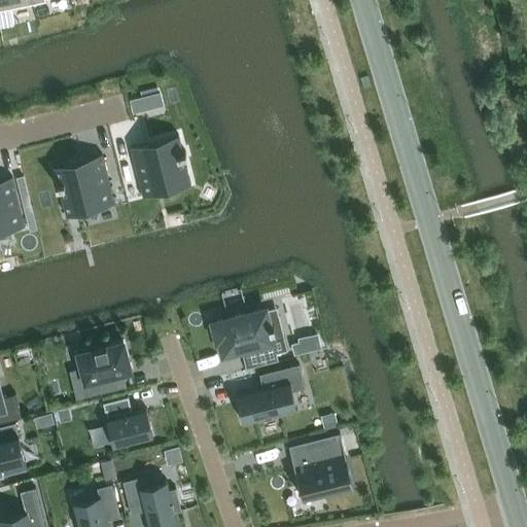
[(0,0),(0,9),(33,3),(31,0),(0,0)]
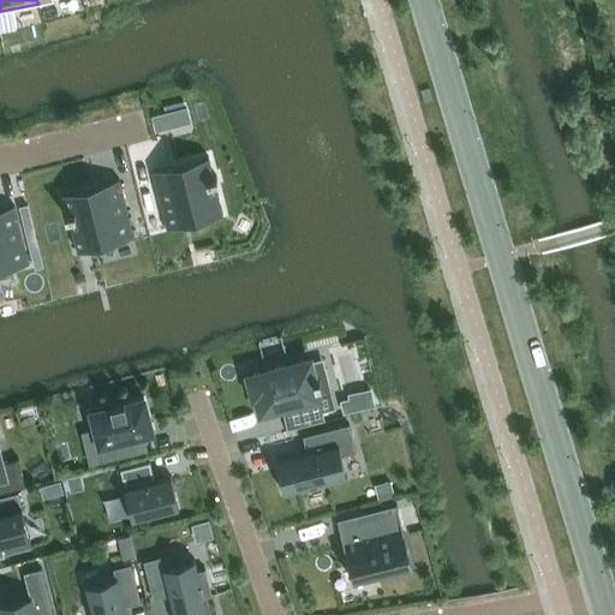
[(171,111),(154,115),(157,131),(175,126),(171,111)]
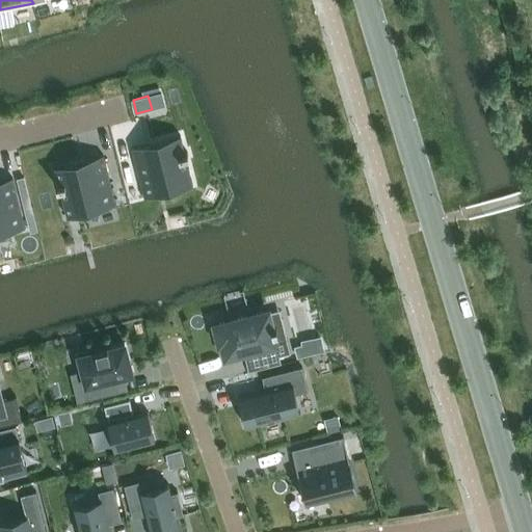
[(181,134),(132,147),(136,164),(141,186),(144,196),(193,185),(186,155),(188,155),(187,151),(185,152),(181,134)]
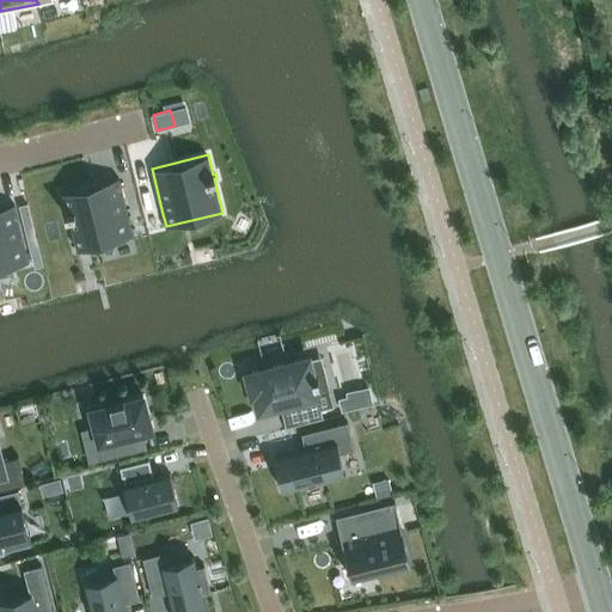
[(118,177),(62,191),(67,212),(65,212),(66,216),(68,215),(74,237),(91,233),(93,245),(134,234),(118,177)]
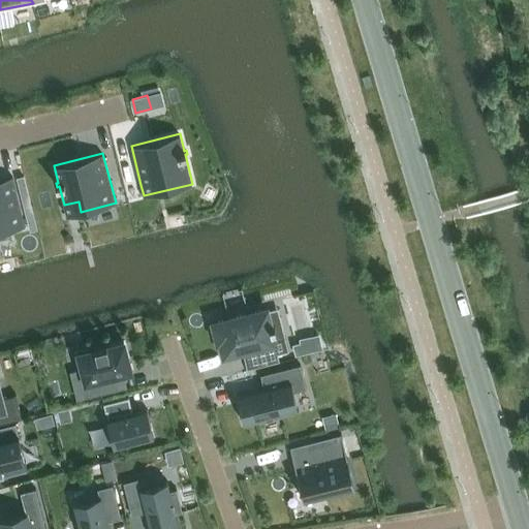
[(12,176),(0,179),(0,231),(25,226),(12,176)]
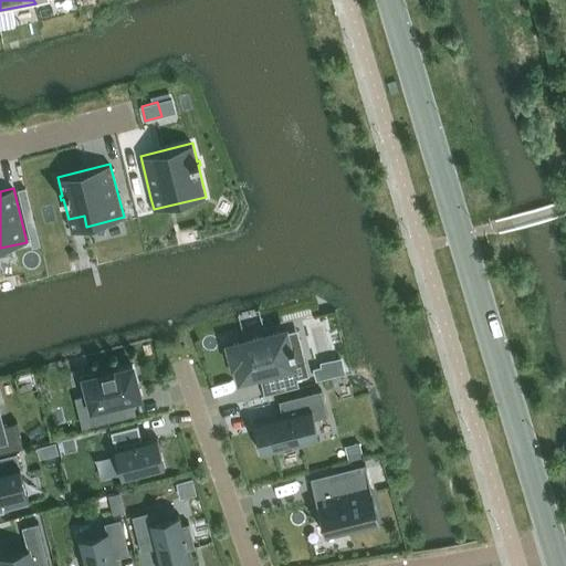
[(237,364),(240,378),(279,369),(282,383),(310,376),(305,360),(293,364),(291,354),(295,353),(294,347),(290,348),(285,331),(229,345),(233,365),(237,364)]
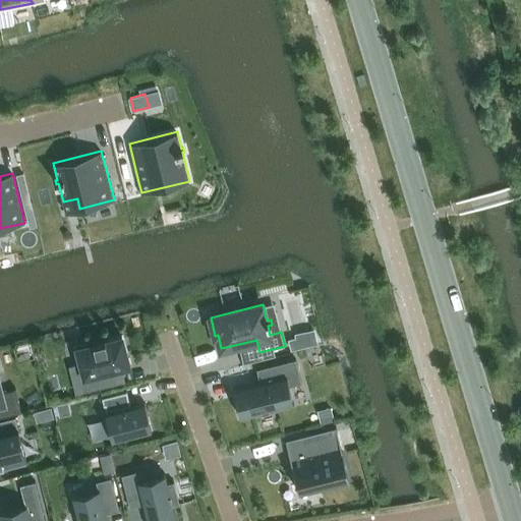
[(292,349),(307,345),(305,335),(289,339),(292,349)]
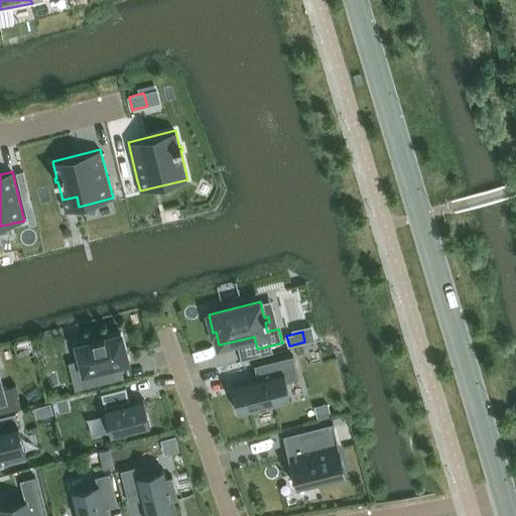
[(121,333),(76,345),(87,387),(115,380),(112,366),(128,362),(121,333)]
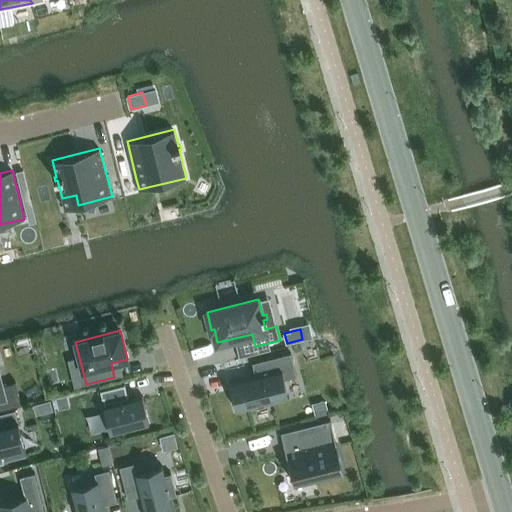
[(255,376),(229,382),(236,410),(289,396),(284,379),(296,376),(291,353),(252,363),(252,364),(257,363),(260,375),(255,376)]
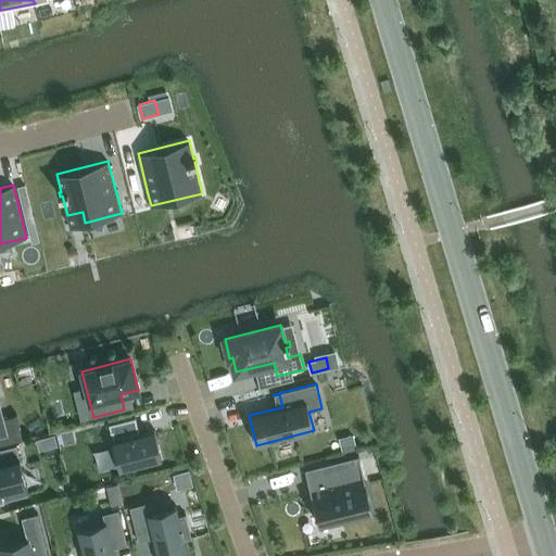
[(0,444),(23,440),(16,414),(15,414),(15,415),(1,418),(0,413),(0,444)]
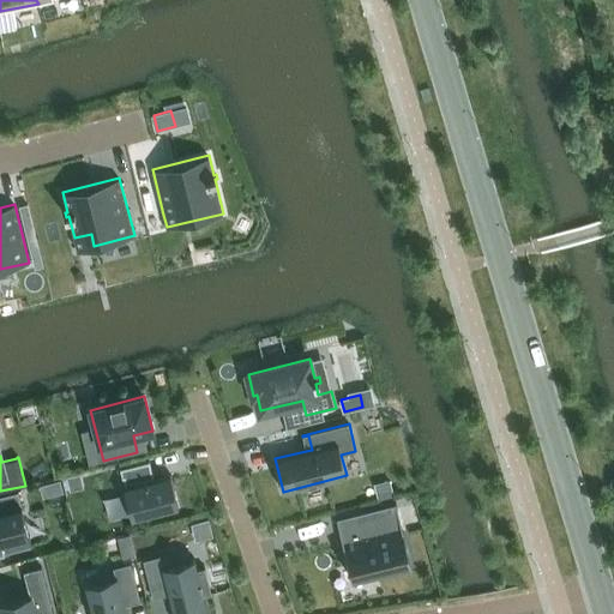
[(149,461),(120,469),(125,486),(124,486),(132,518),(179,506),(170,475),(154,479),(149,461)]
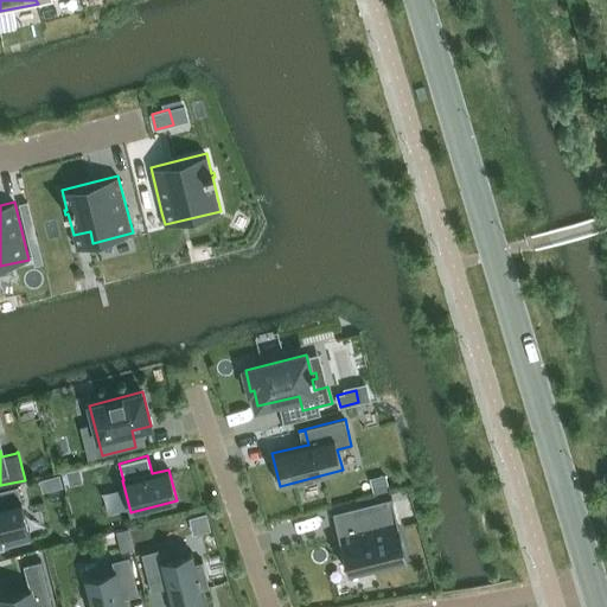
[(80,468),(66,472),(69,485),(82,481),(80,468)]
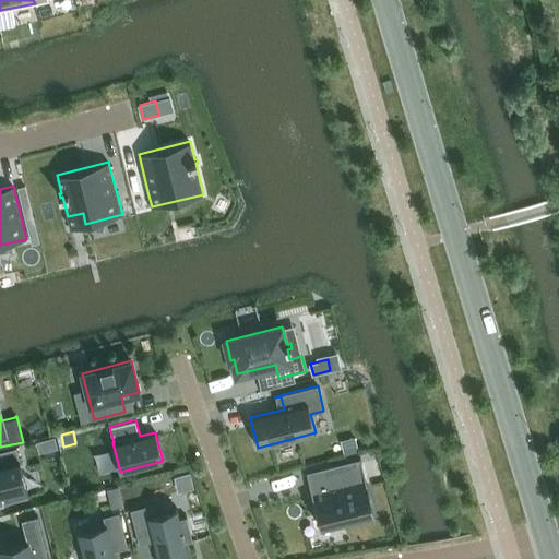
[(55,437),(37,441),(39,452),(58,448),(55,437)]
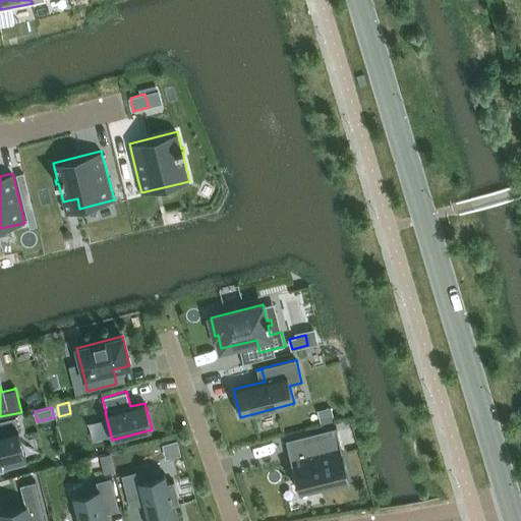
[(331,409),(320,412),(323,423),(334,421),(331,409)]
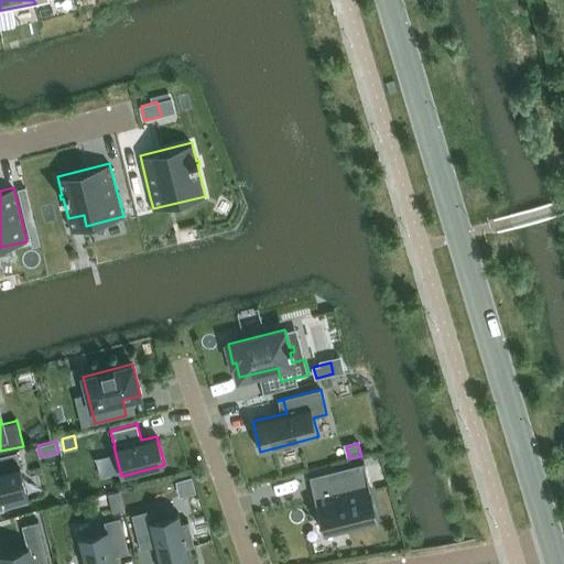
[(0,506),(29,499),(17,452),(0,455),(0,506)]
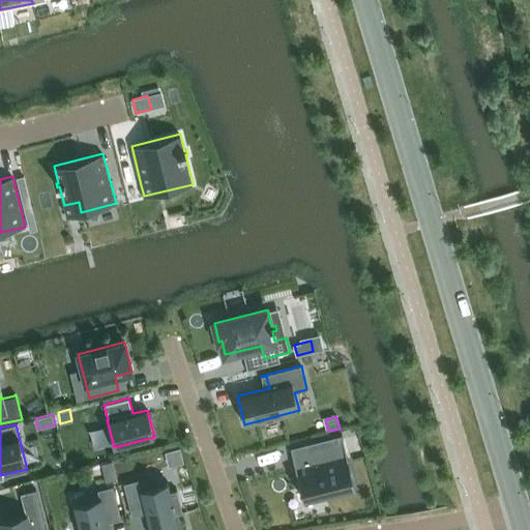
[(290,447),(291,448),(296,447),(300,465),(313,461),(315,468),(296,472),(303,500),(355,488),(342,435),(290,447)]
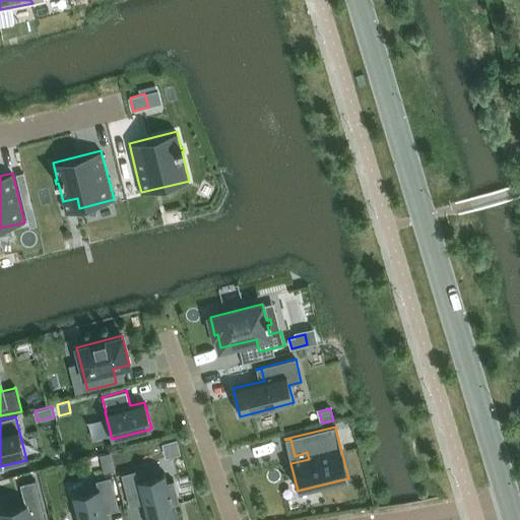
[(144,468),(121,473),(129,507),(143,503),(146,519),(176,519),(173,505),(179,503),(174,480),(168,482),(165,473),(147,478),(144,468)]
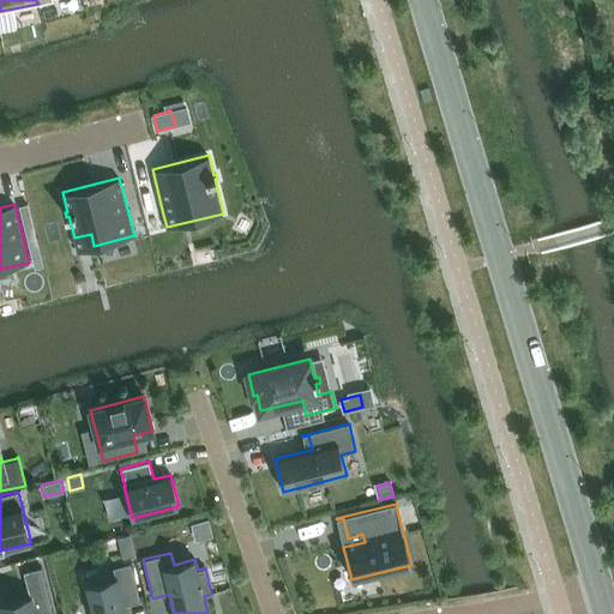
[(115,577),(85,584),(91,613),(126,613),(125,606),(140,601),(131,563),(113,567),(115,577)]
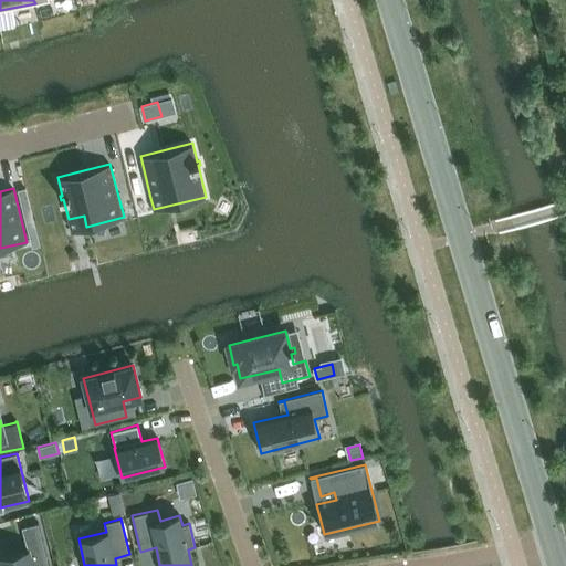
[(49,565),(38,523),(22,526),(27,548),(0,555),(0,561),(1,565),(49,565)]
